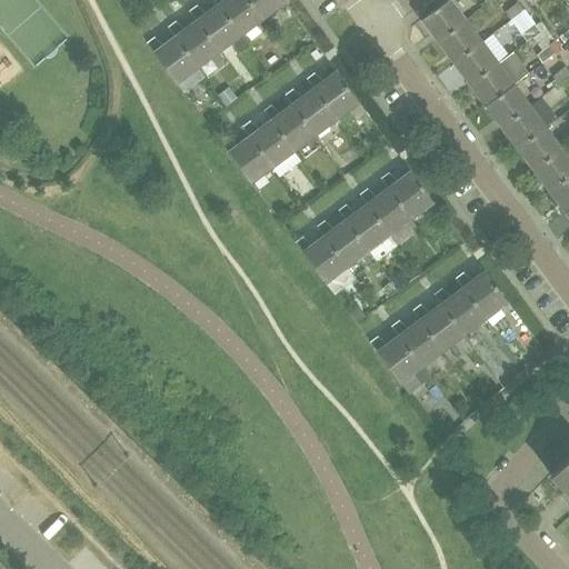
[(240,33),(262,18),(248,0),(216,0),(219,3),(216,6),(240,33)]
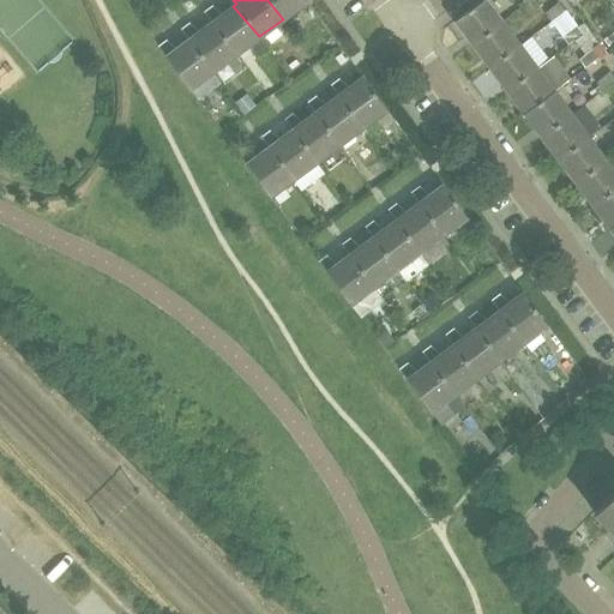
[(268,0),(283,19),(307,0),(306,0),(268,0)]
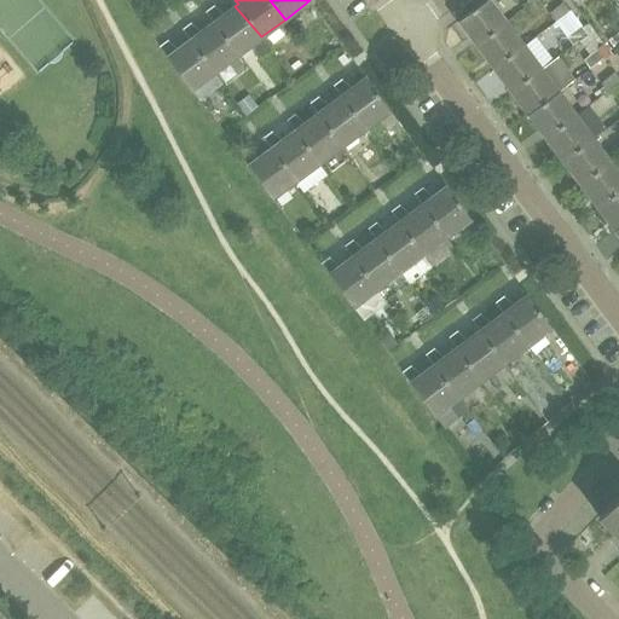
[(482,0),(457,19),(475,45),(505,22),(490,0),(482,0)]
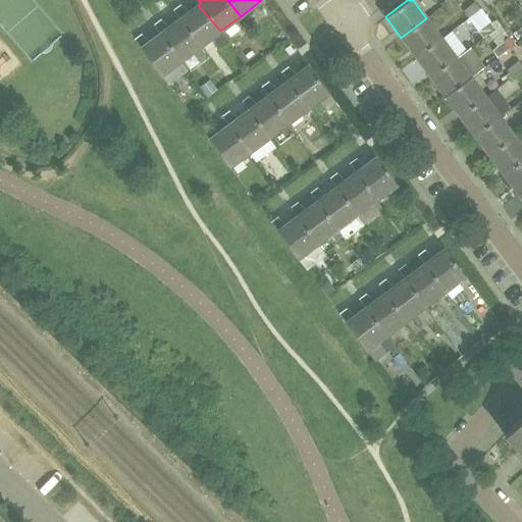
[(474,2),(463,11),(468,18),(480,10),(474,2)]
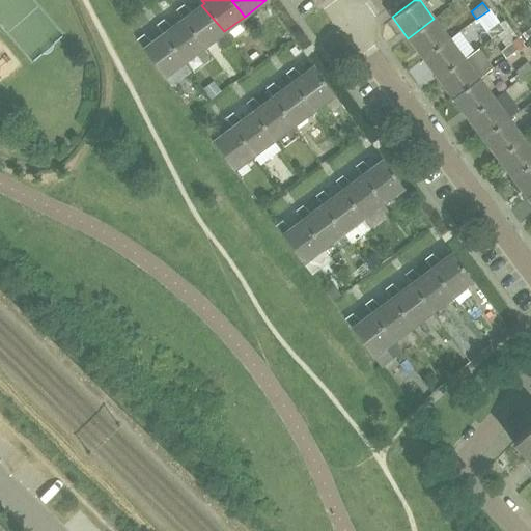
[(193,11),(185,4),(177,9),(185,18),(183,19),(204,47),(224,31),(201,5),(193,11)]
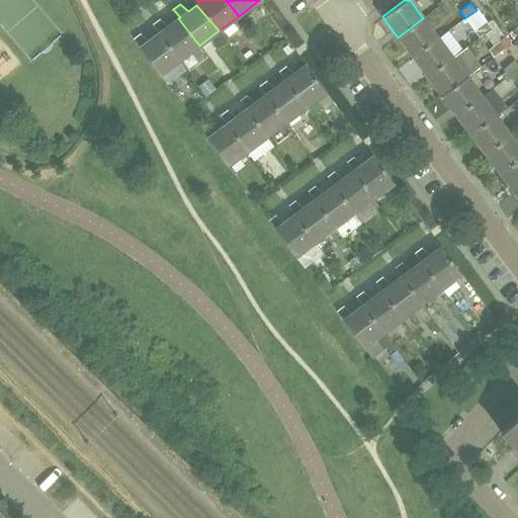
[(169,25),(161,18),(154,23),(160,31),(160,32),(179,60),(199,46),(178,18),(169,25)]
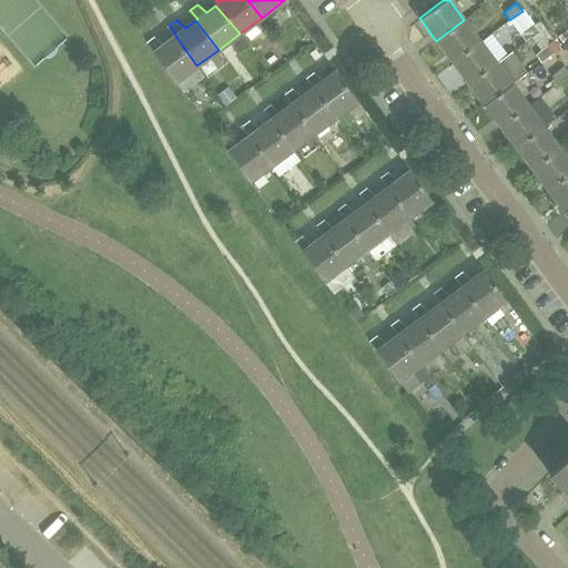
[(464,20),(436,41),(453,62),(480,41),(464,20)]
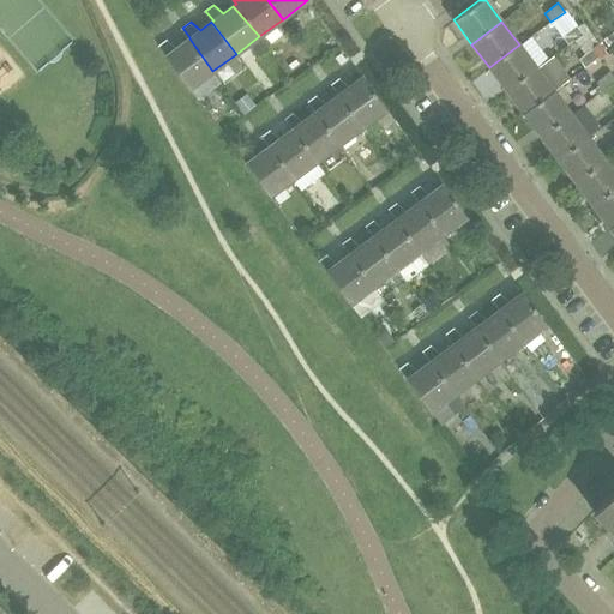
[(575,25),(563,37),(569,44),(575,41),(582,35),(577,28),(575,25)]
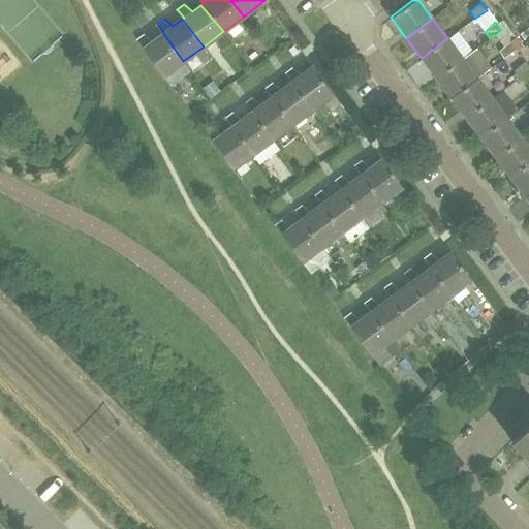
[(528,48),(528,26),(514,37),(521,47),(525,42),(528,48)]
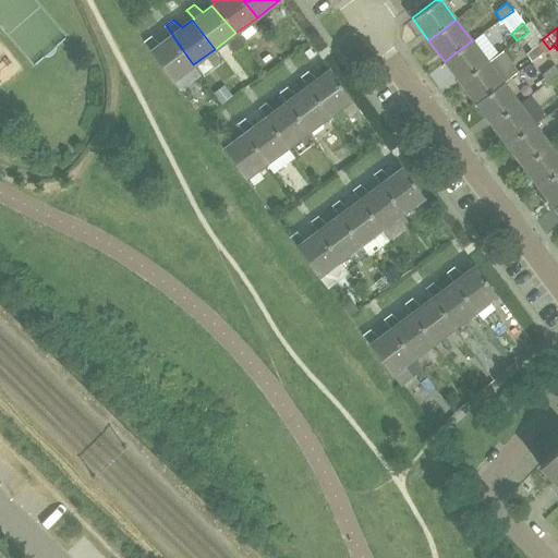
[(172,81),(193,64),(172,35),(161,43),(152,35),(144,41),(150,51),(172,81)]
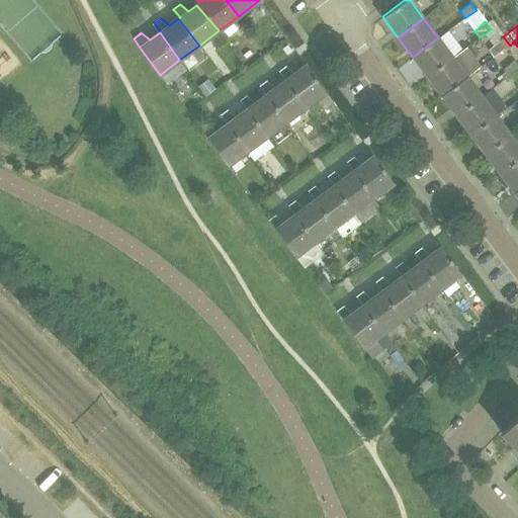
[(413,57),(427,76),(452,57),(438,37),(413,57)]
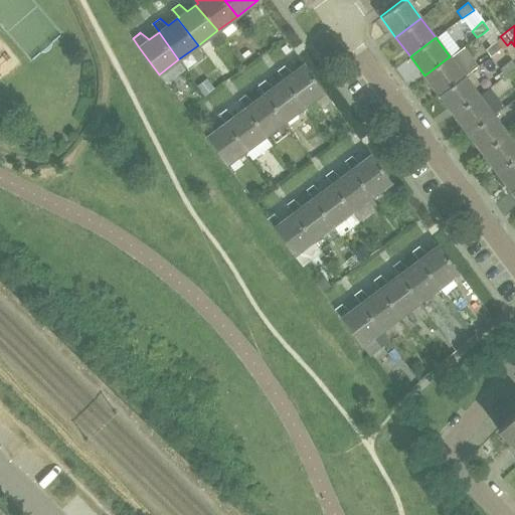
[(490,45),(486,49),(491,56),(502,47),(496,40),(490,45)]
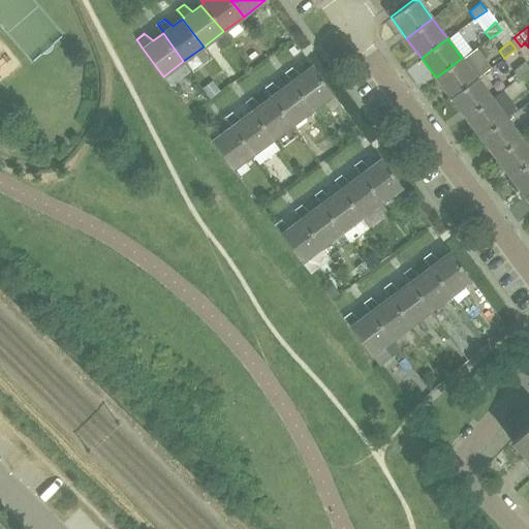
[(436,78),(452,98),(477,79),(462,58),(436,78)]
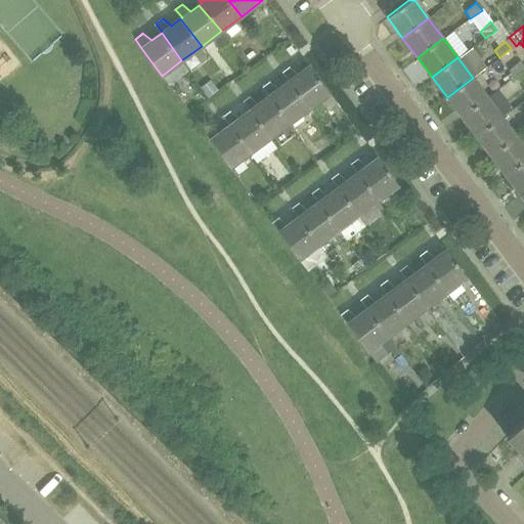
[(523,66),(520,60),(509,71),(514,78),(519,73),(523,69),(523,66)]
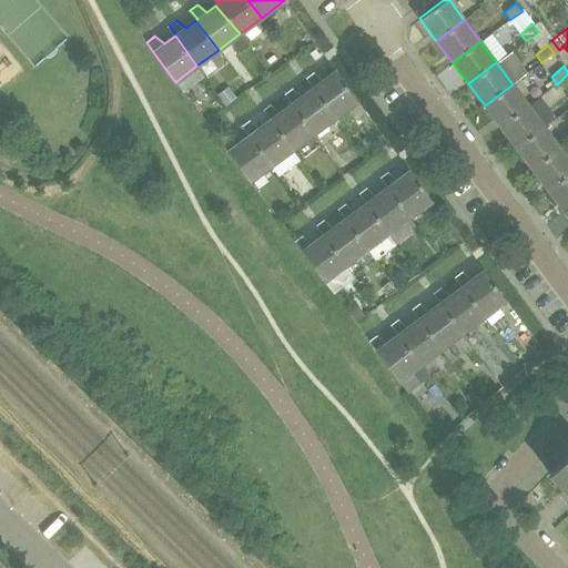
[(314,72),(307,78),(314,87),(312,89),(335,118),(346,109),(354,120),(357,118),(363,124),(371,118),(336,71),(323,80),(314,72)]
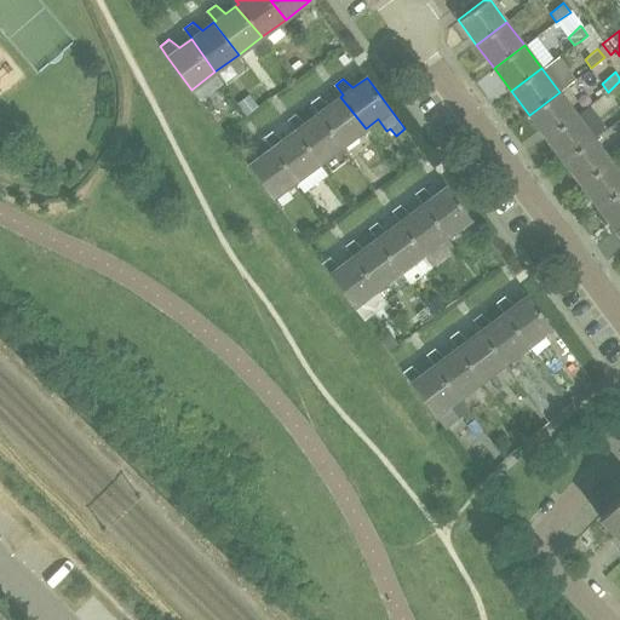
[(546,138),(577,115),(560,92),(529,115),(546,138)]
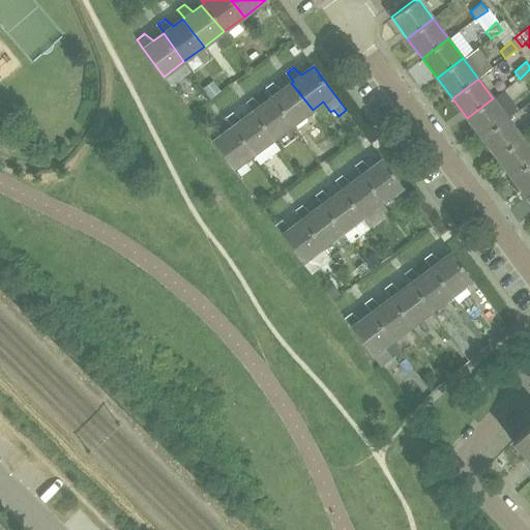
[(292,125),(313,110),(291,83),(282,89),(273,82),(266,87),(272,96),(270,98),(292,125)]
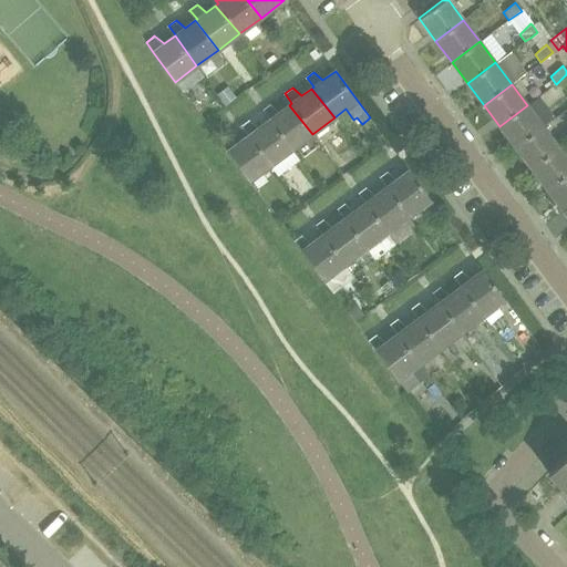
[(228,89),(217,96),(223,105),(234,96),(228,89)]
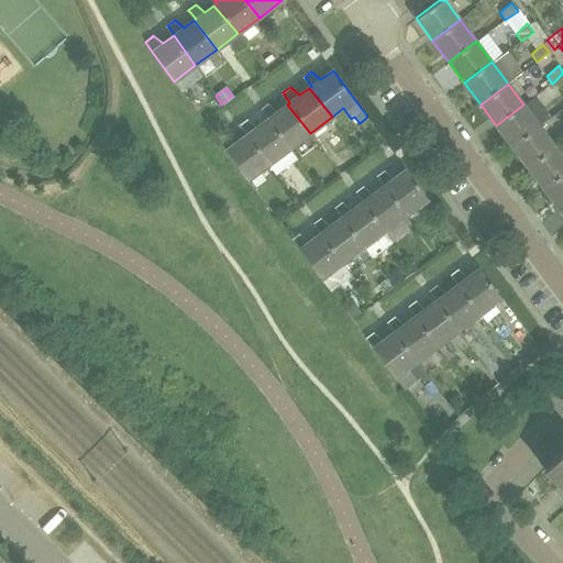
[(289,148),(310,133),(287,105),(278,111),(269,103),(262,109),(268,118),(267,119),(289,148)]
